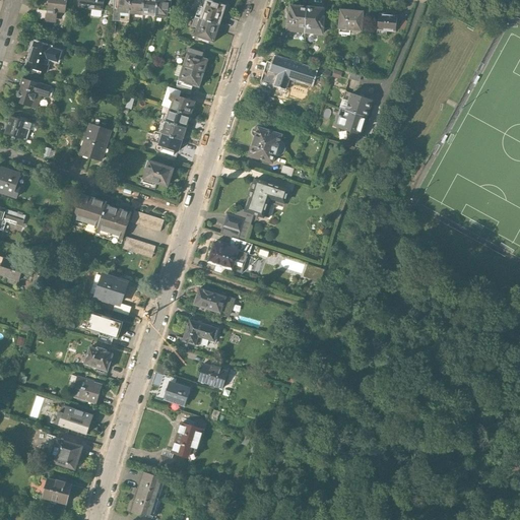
[(49,0),(48,11),(59,13),(66,13),(67,0),(49,0)]
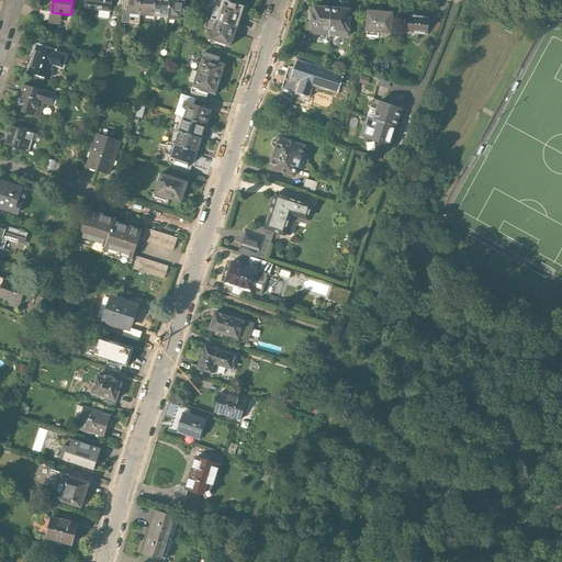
[(86,0),(86,7),(111,11),(112,0),(86,0)]
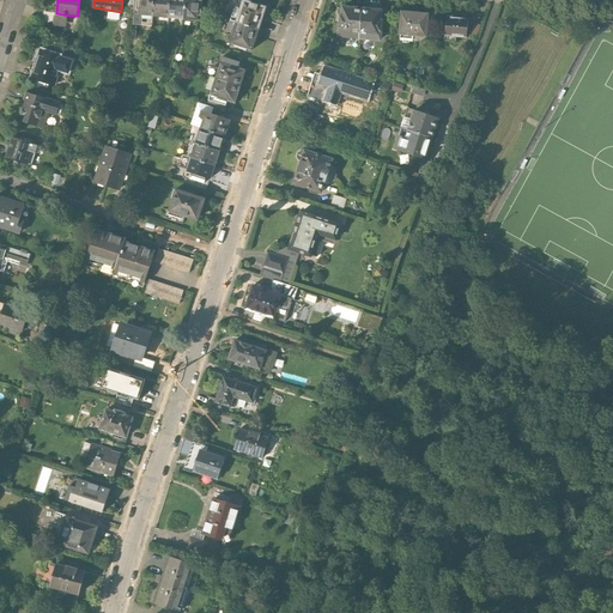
[(152,26),(153,16),(141,13),(141,0),(137,0),(135,24),(152,26)]
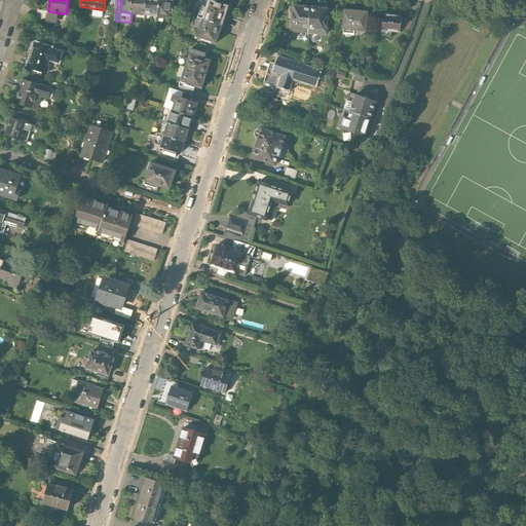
[(132,13),(134,13),(135,0),(121,0),(121,11),(132,13)]
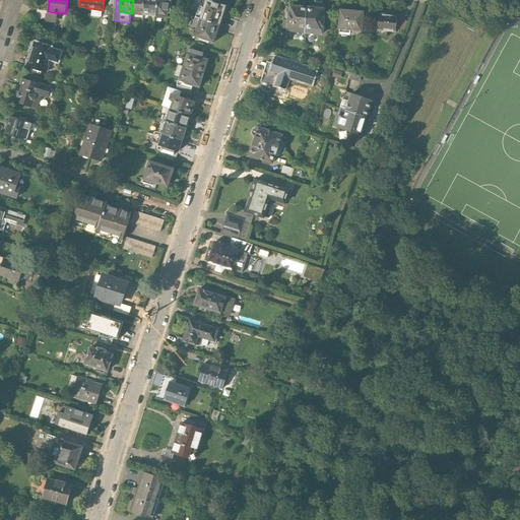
[(133,0),(132,13),(144,14),(145,0),(133,0)]
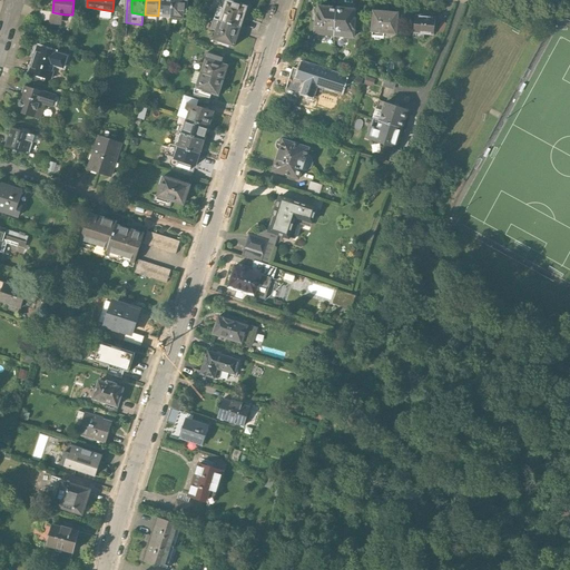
[(159,0),(158,16),(172,17),(173,0),(159,0)]
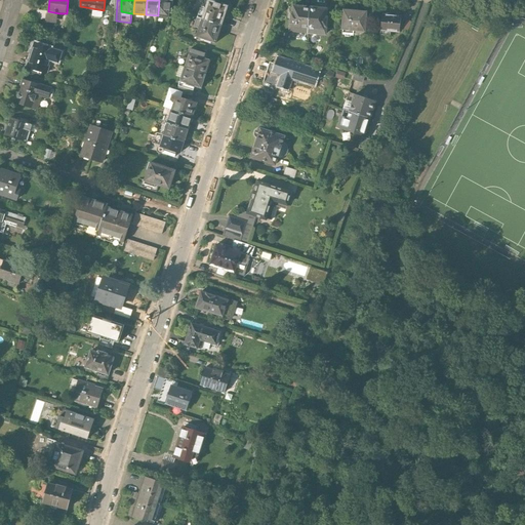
[(171,0),(159,0),(158,15),(170,17),(171,0)]
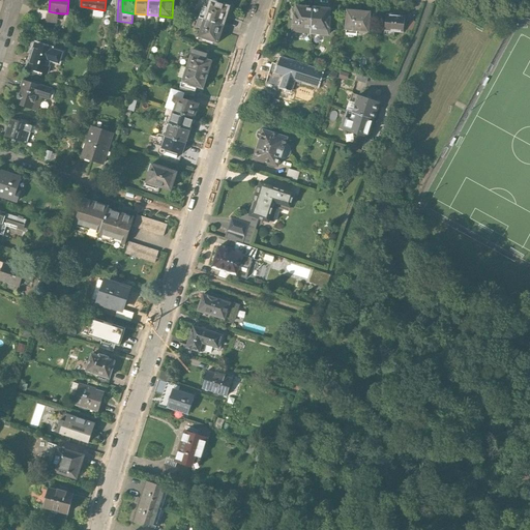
[(210,0),(205,19),(225,25),(231,6),(210,0)]
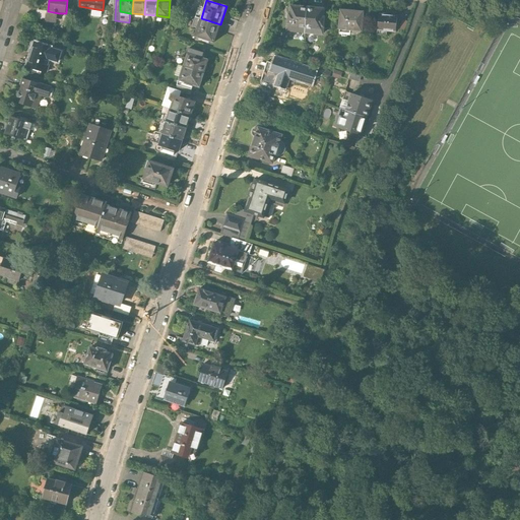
[(286,30),(304,33),(307,6),(289,4),(286,30)]
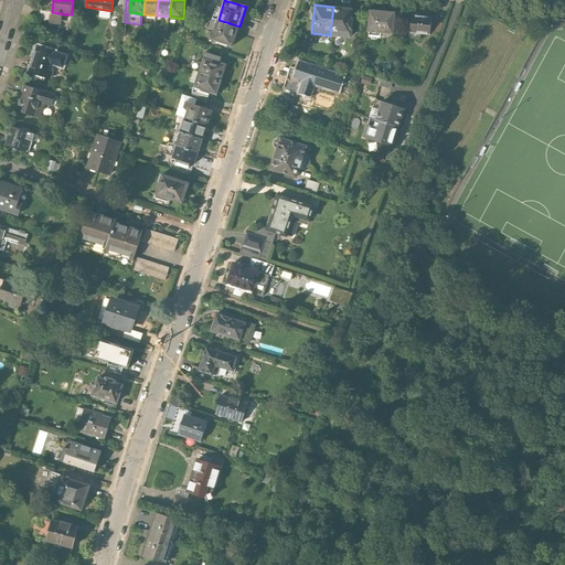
[(351,8),(333,7),(330,35),(350,38),(352,17),(350,17),(351,8)]
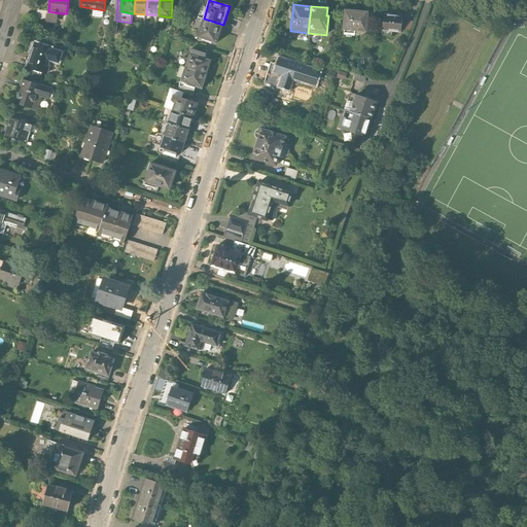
[(366,9),(345,8),(343,35),(353,35),(354,30),(365,31),(366,9)]
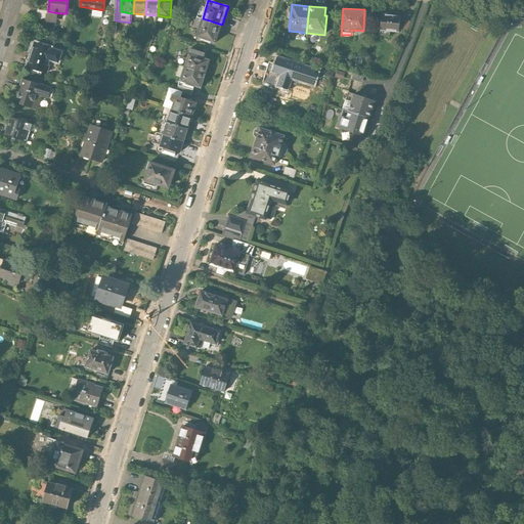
[(38,9),(34,18),(57,23),(59,13),(48,11),(38,9)]
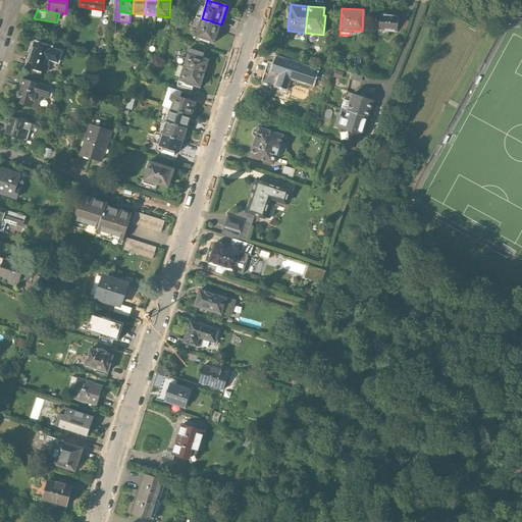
[(379,15),(378,31),(397,32),(398,16),(379,15)]
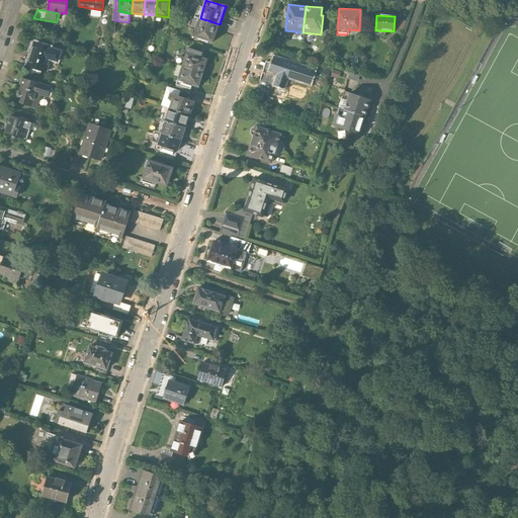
[(213,42),(220,24),(200,18),(194,36),(213,42)]
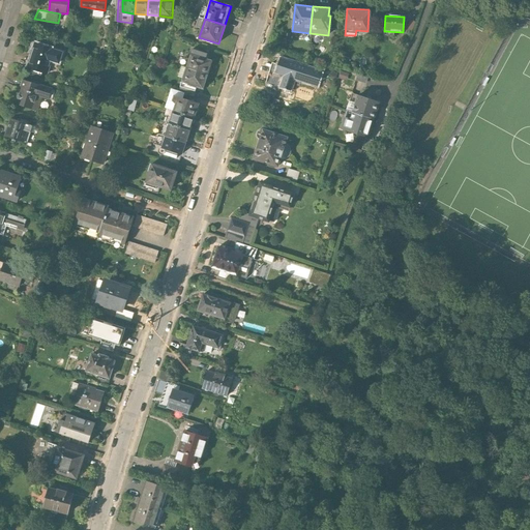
[(415,22),(411,20),(407,29),(411,31),(415,22)]
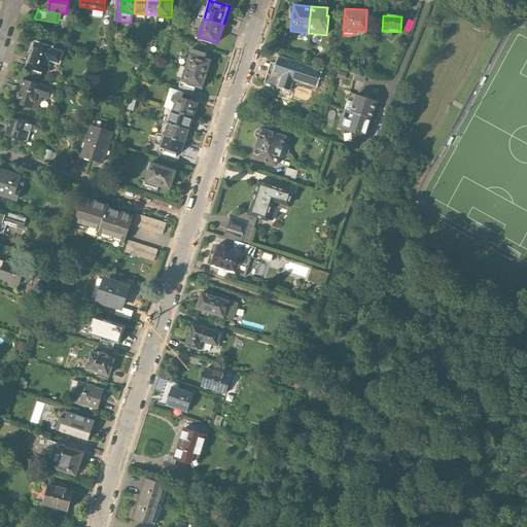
[(36,42),(28,66),(46,73),(51,60),(59,62),(63,51),(36,42)]
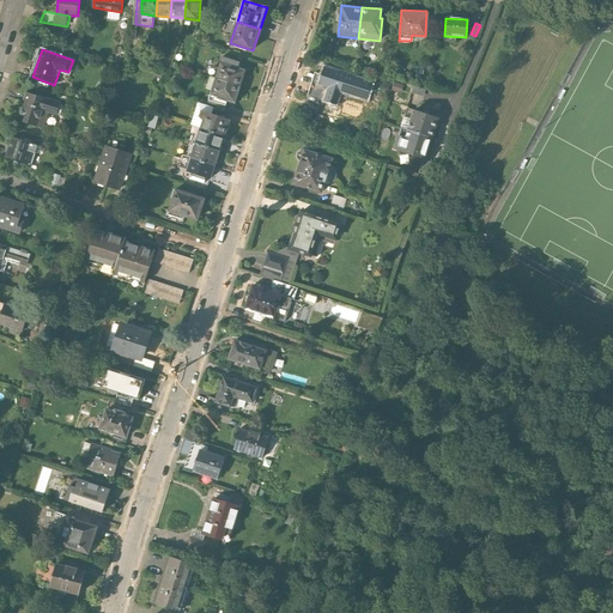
[(225,54),(223,61),(241,67),(243,60),(225,54)]
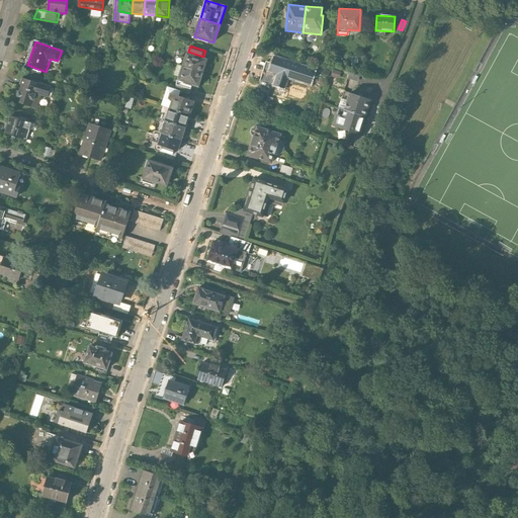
[(188,52),(184,64),(204,71),(208,58),(203,57),(188,52)]
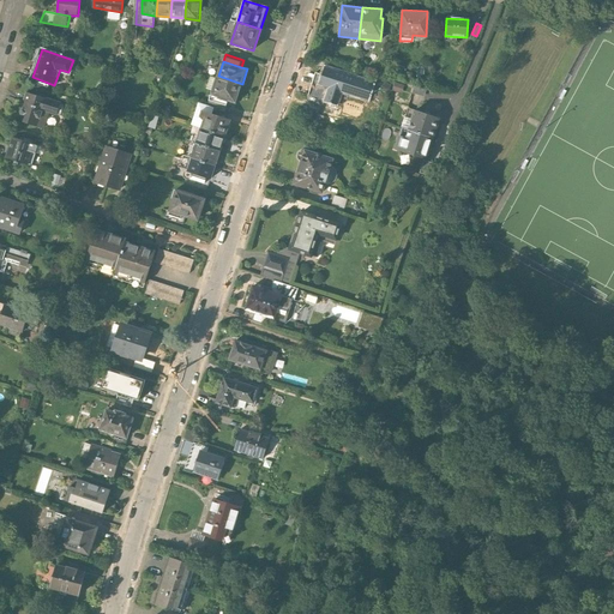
[(371,84),(324,68),(319,84),(330,88),(325,101),(336,104),(339,91),(366,100),(371,84)]
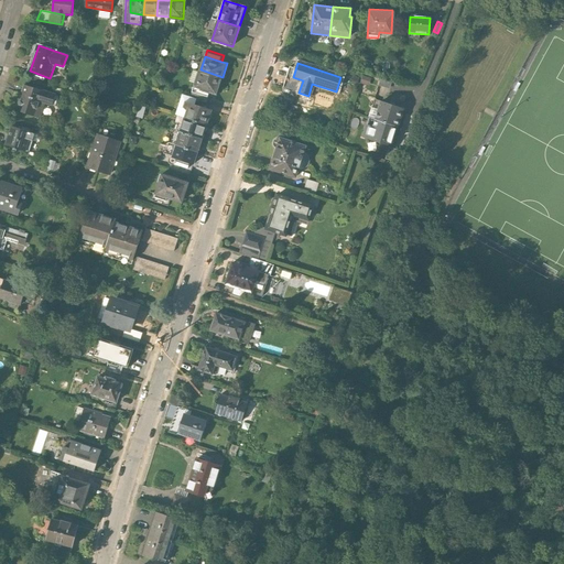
[(201,69),(193,90),(208,96),(210,90),(217,93),(223,77),(201,69)]
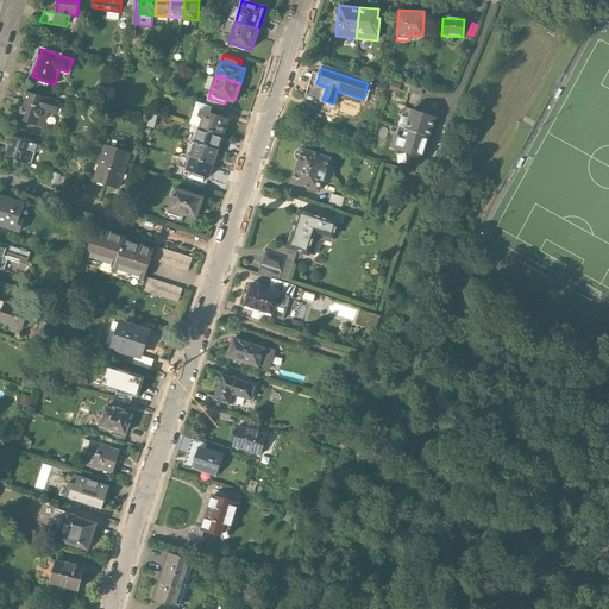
[(29,92),(19,120),(43,127),(48,112),(56,114),(60,101),(29,92)]
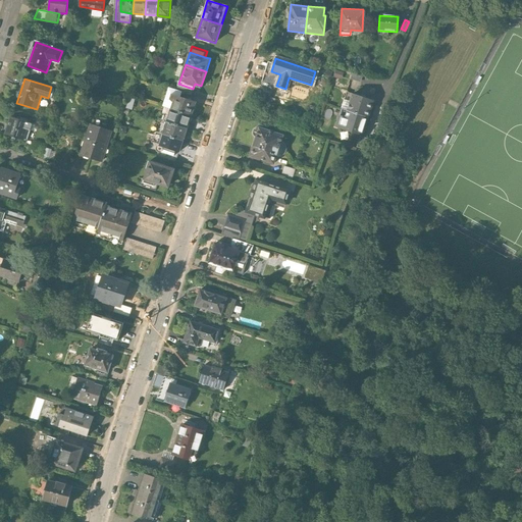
[(180,94),(168,90),(162,107),(171,110),(192,116),(197,103),(179,97),(180,94)]
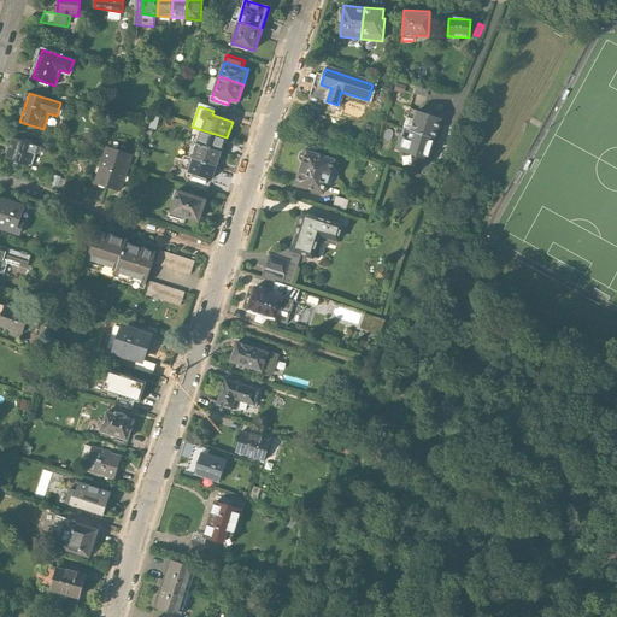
[(440,119),(415,111),(405,141),(399,139),(395,150),(427,159),(440,119)]
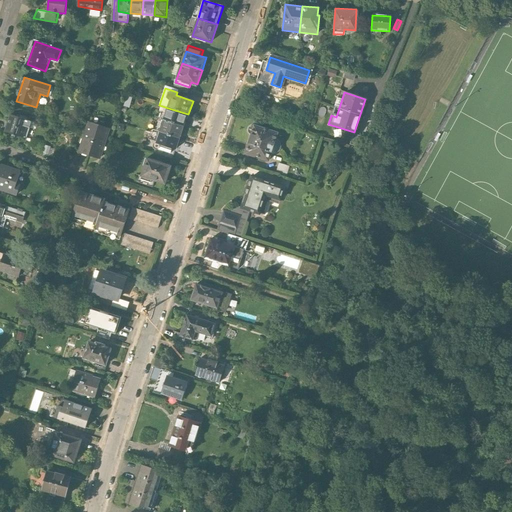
[(168,108),(164,120),(184,127),(188,114),(168,108)]
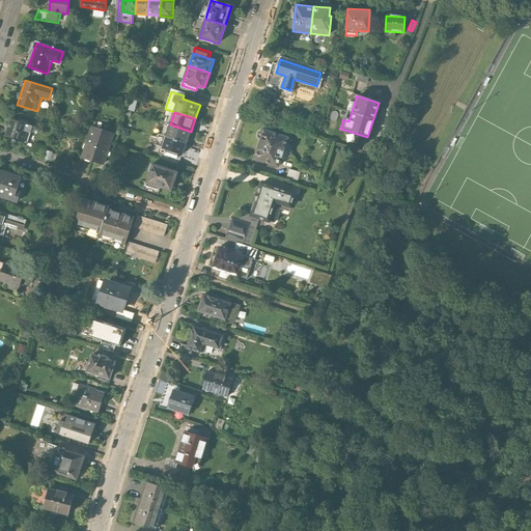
[(11,119),(6,137),(24,142),(27,131),(29,132),(31,126),(11,119)]
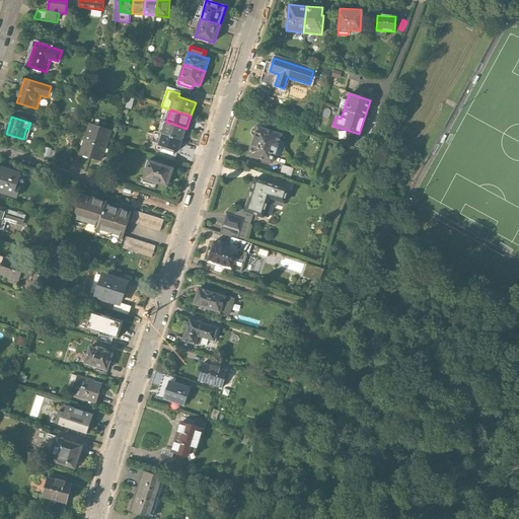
[(182,141),(187,129),(166,122),(162,134),(182,141)]
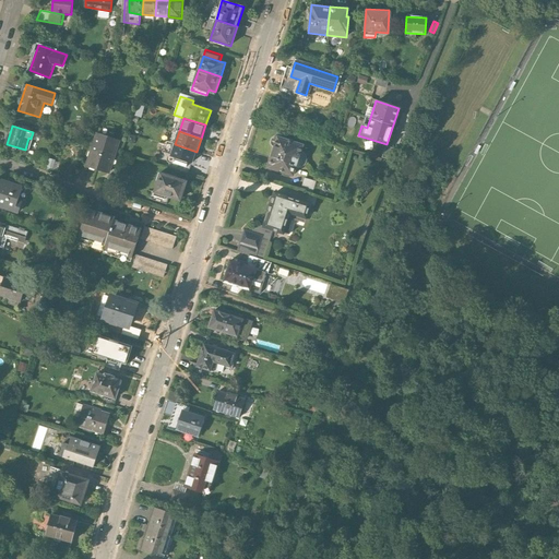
[(97,134),(87,165),(109,173),(119,141),(97,134)]
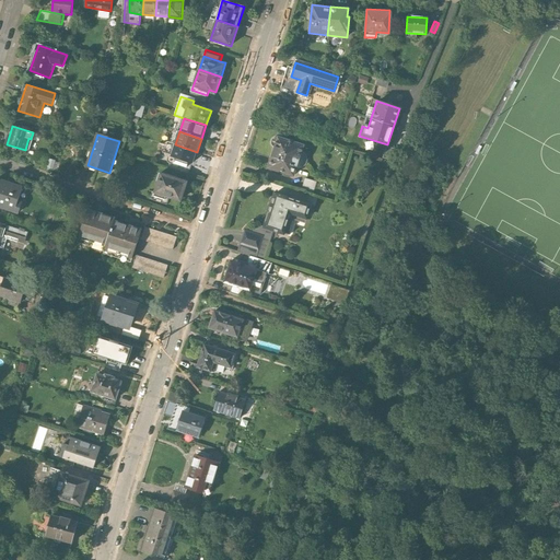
[(303,144),(277,136),(267,167),(293,176),(295,168),(299,168),(301,168),(303,167),(306,164),(307,161),(306,158),(305,155),(303,153),(301,152),(303,144)]
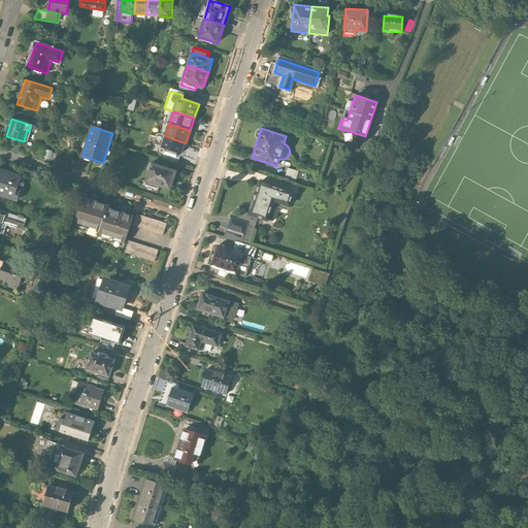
[(158,151),(158,153),(159,154),(160,154),(161,154),(163,154),(164,153),(164,152),(165,151),(164,150),(164,149),(182,155),(186,143),(165,136),(162,147),(160,147),(159,147),(158,149),(158,151)]
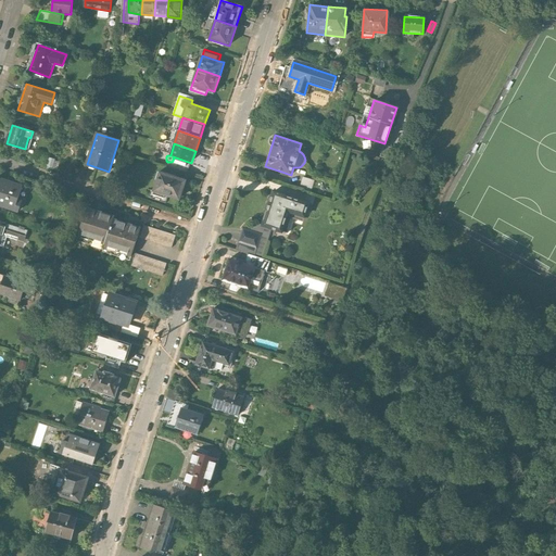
[(186,180),(161,172),(154,191),(179,199),(186,180)]
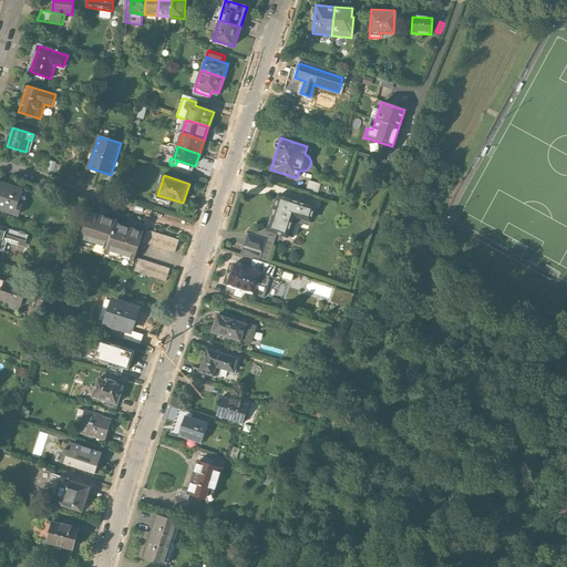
[(320,184),(308,181),(305,191),(317,195),(320,184)]
